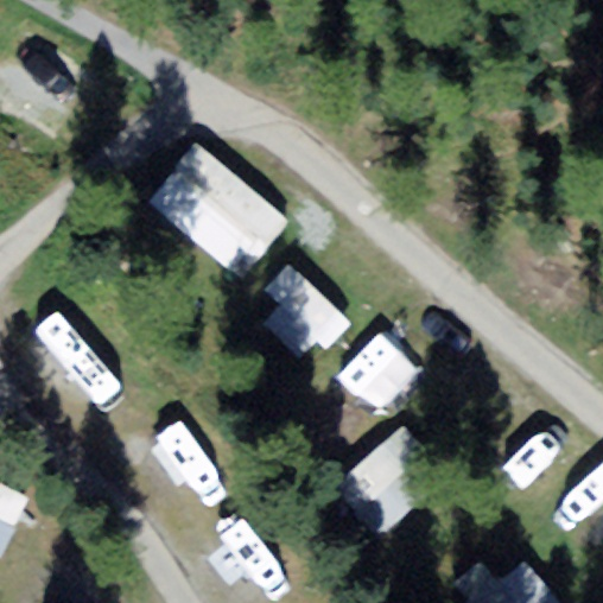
[(20,20),(0,50),(0,100),(55,137),(97,73),(20,20)]
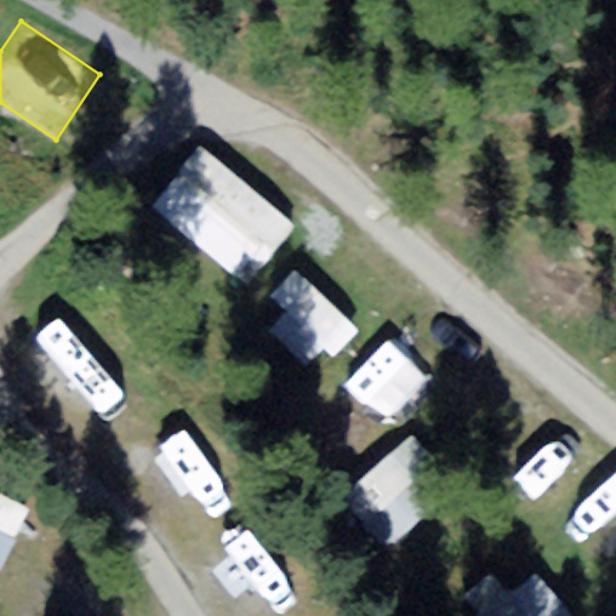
[(146,206),(249,285),(297,222),(194,143),(146,206)]
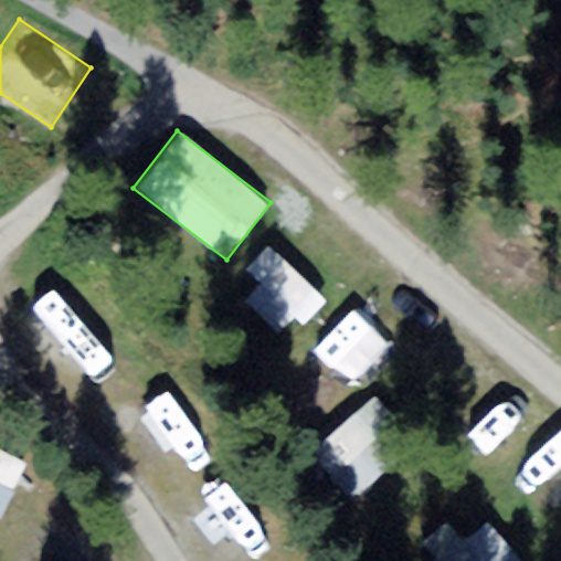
[(237,277),(285,331),(323,299),(275,245),(237,277)]
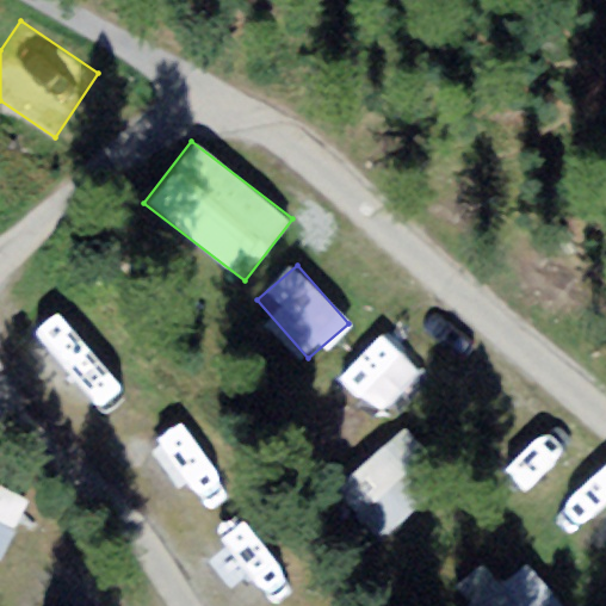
[(345,475),(383,525),(445,480),(407,430),(345,475)]
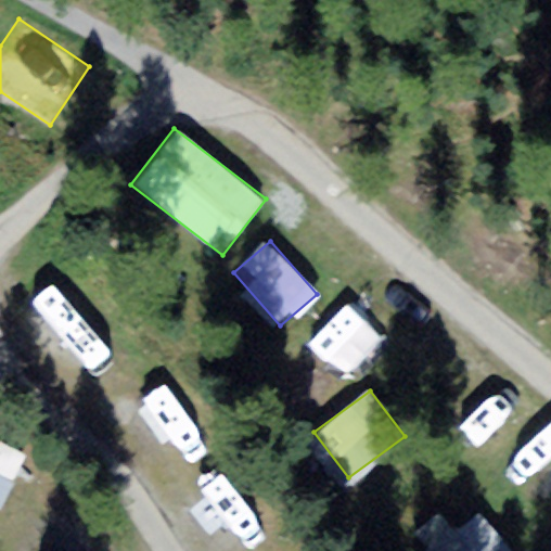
[(0,509),(1,510),(27,450),(0,438),(0,509)]
